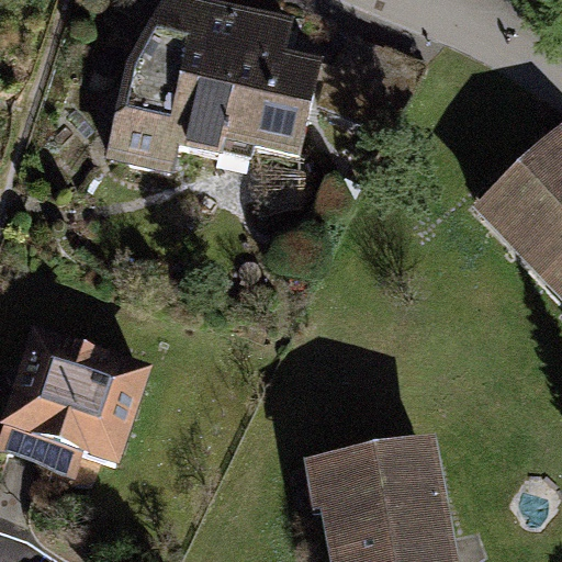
[(130,78),(110,161),(169,175),(172,153),(218,159),(226,137),(251,141),(255,152),(296,159),(315,70),(282,64),(288,29),(169,1),(130,78)]
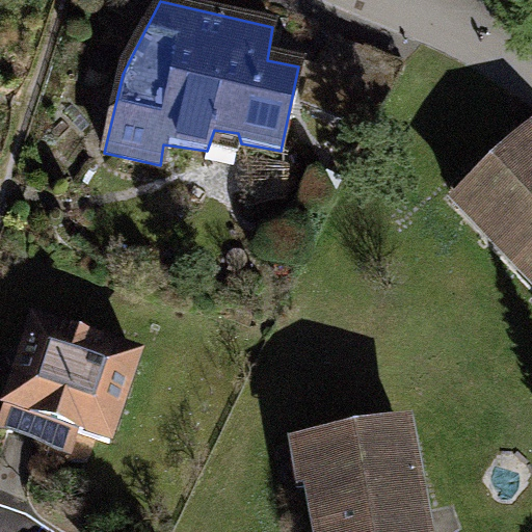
[(309,72),(302,106),(365,131),(398,71),(330,44),(319,71),(309,72)]
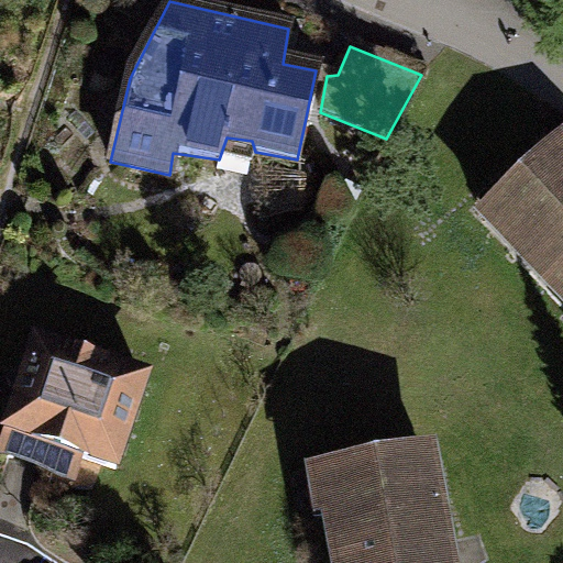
[(483,219),(562,300),(562,145),(562,144),(483,219)]
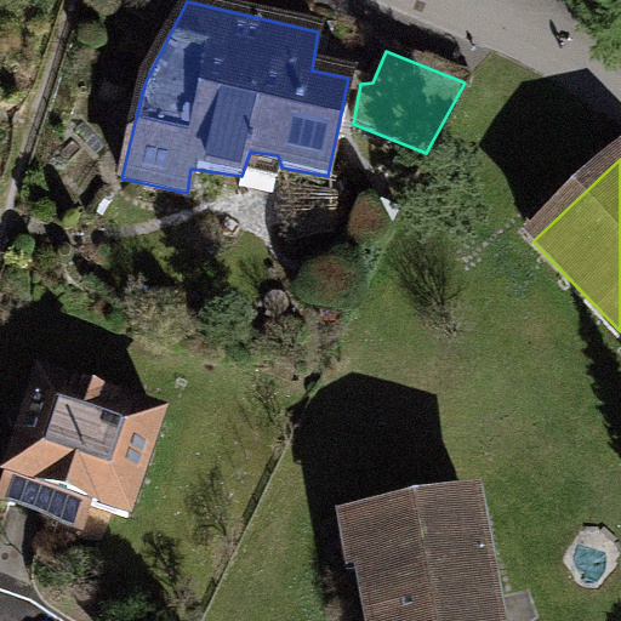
[(159,423),(43,382),(0,500),(53,519),(62,496),(125,518),(159,423)]
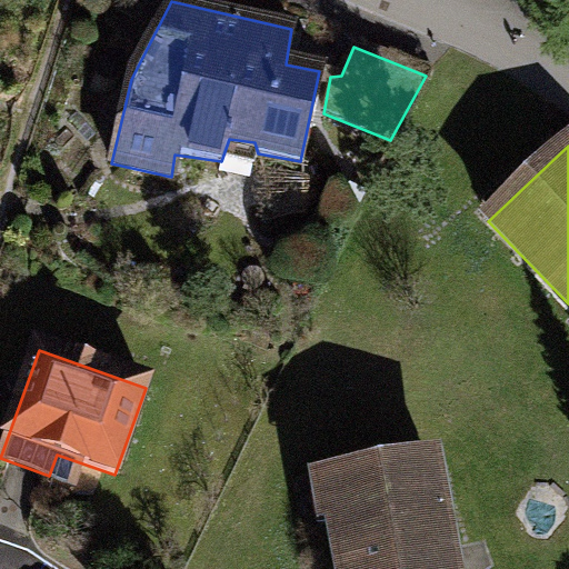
[(449,568),(429,463),(325,483),(340,568),(449,568)]
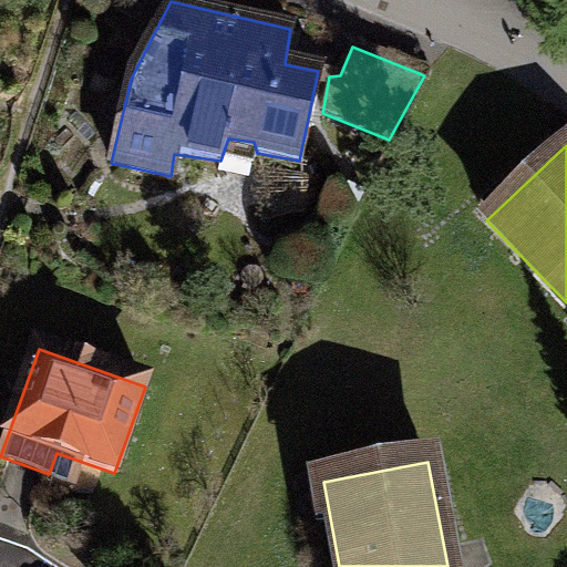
All buildings are outlined.
